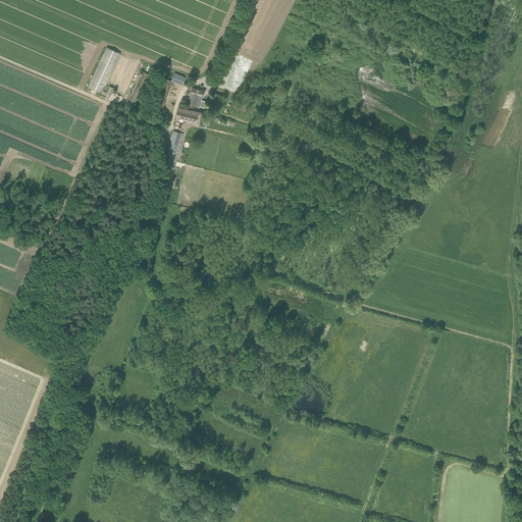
[(88,88),(101,94),(109,97),(114,88),(109,86),(106,93),(103,91),(120,53),(107,47),(88,88)]
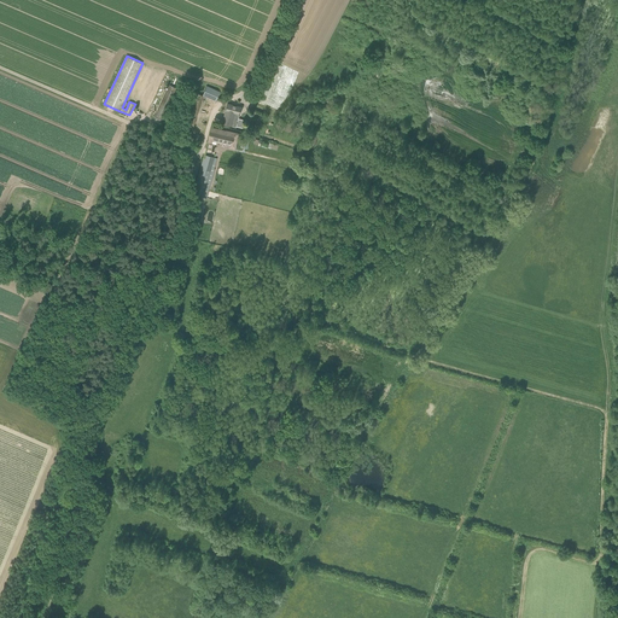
[(178,88),(169,85),(155,117),(163,122),(178,88)]
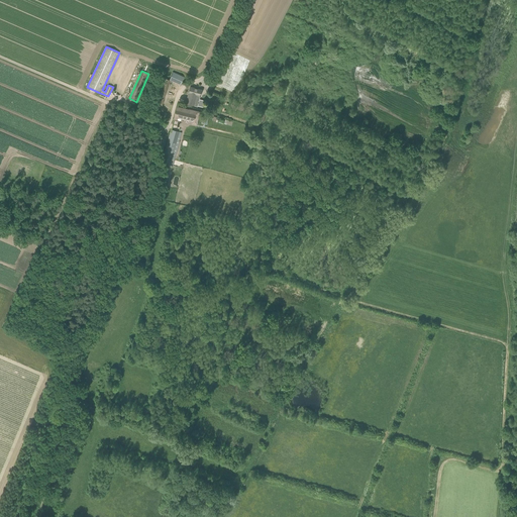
[(184,77),(173,72),(170,80),(180,84),(184,77)]
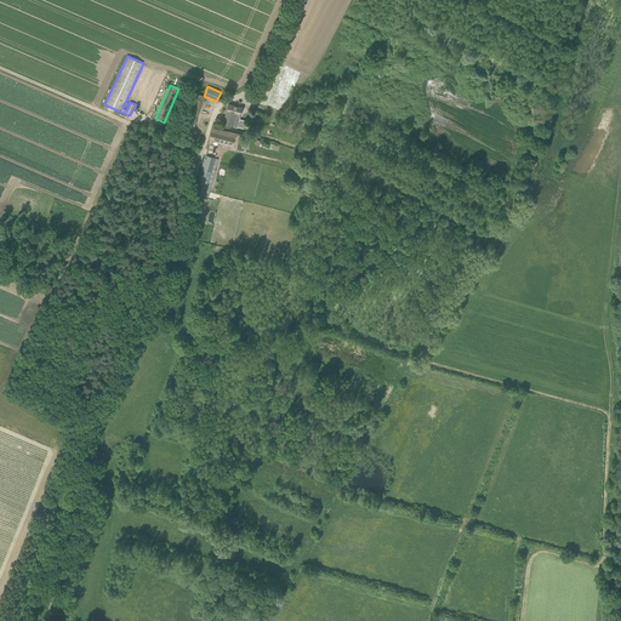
[(197,93),(188,121),(195,124),(204,96),(197,93)]
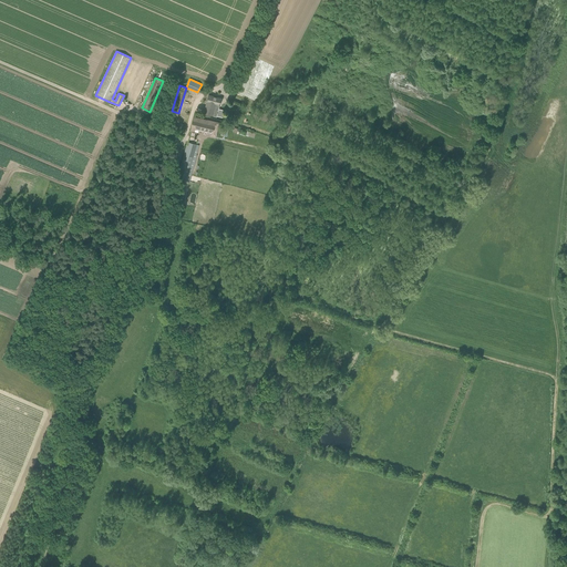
[(208,95),(204,113),(204,114),(213,116),(216,117),(222,99),(208,95)]
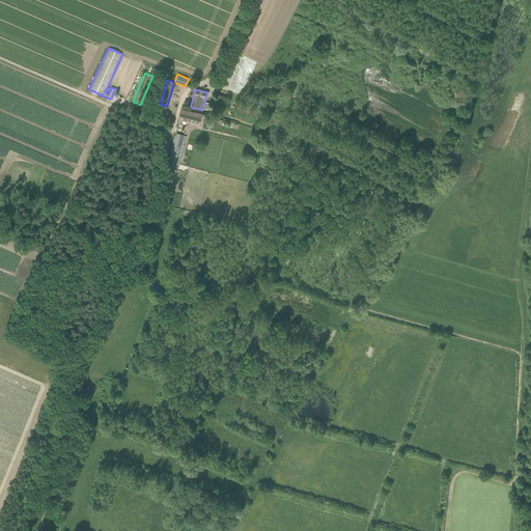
[(205,115),(194,113),(182,110),(178,122),(182,123),(183,120),(199,123),(198,128),(202,129),(205,115)]
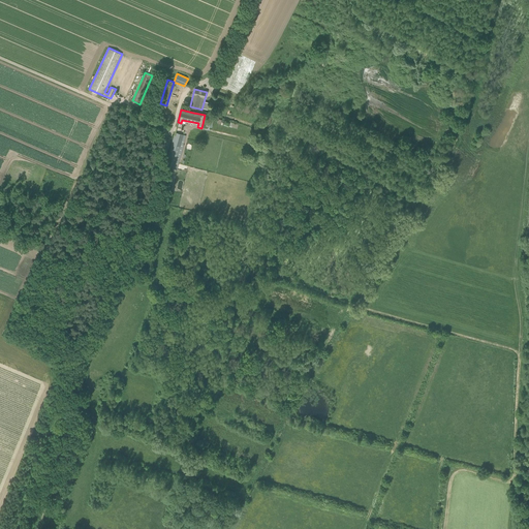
[(175,135),(168,156),(170,157),(167,166),(174,168),(182,137),(175,135)]
